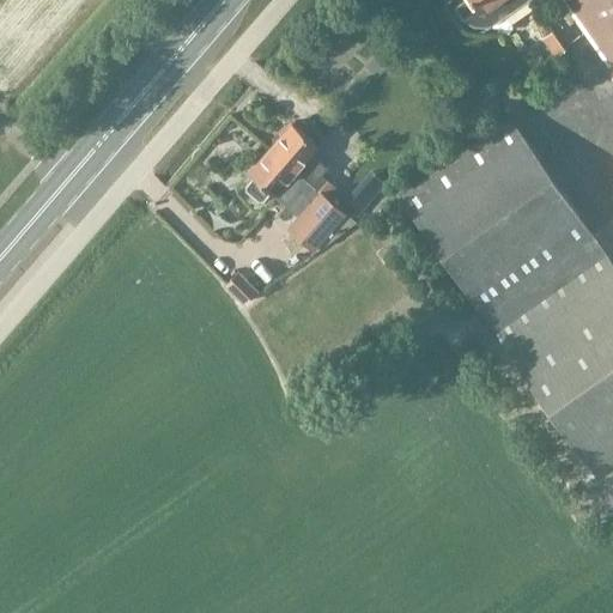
[(612,0),(462,0),(456,4),(457,6),(460,10),(463,13),(467,16),(471,18),(473,19),(478,19),(480,20),(484,19),(486,19),(489,19),(493,17),(497,16),(498,13),(502,18),(526,0),(562,0),(612,72),(612,0)]
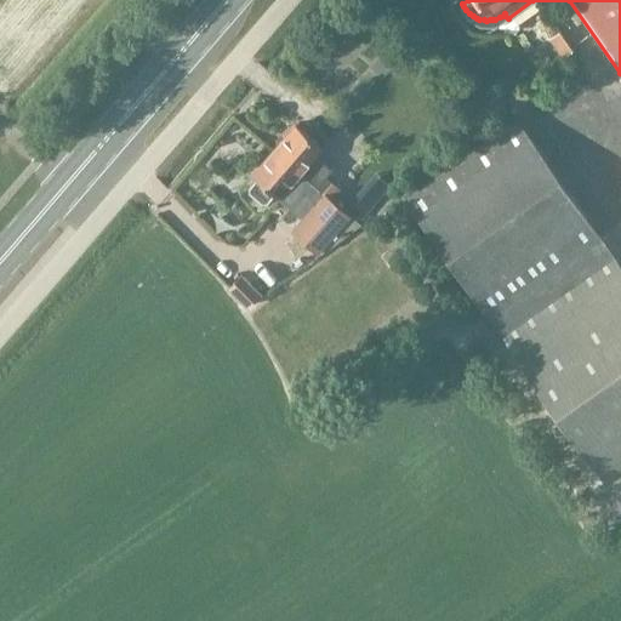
[(449,136),(449,110),(434,110),(434,136),(449,136)]
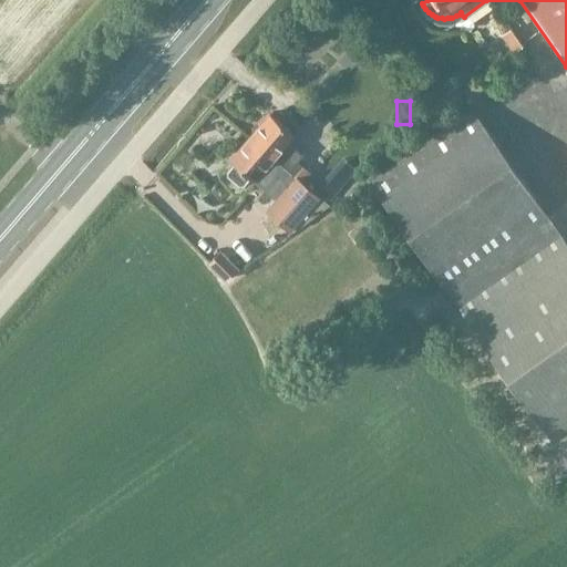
[(368,178),(554,442),(566,432),(566,241),(471,105),(368,178)]
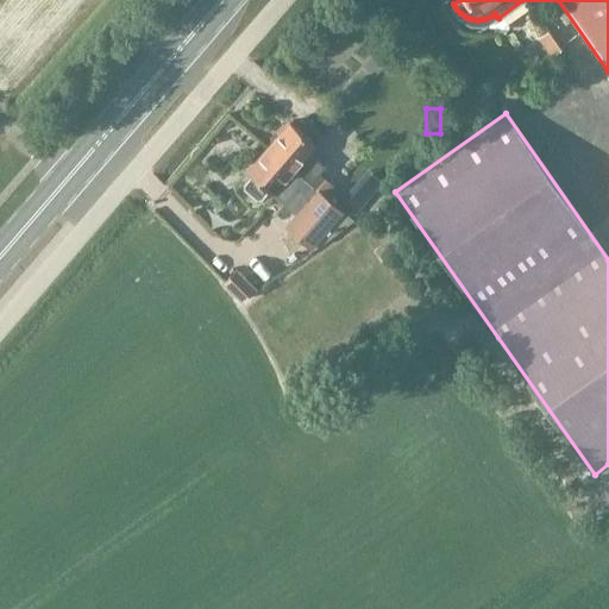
[(334,183),(321,173),(327,167),(311,152),(318,144),(290,120),(269,145),(325,195),(334,183)]
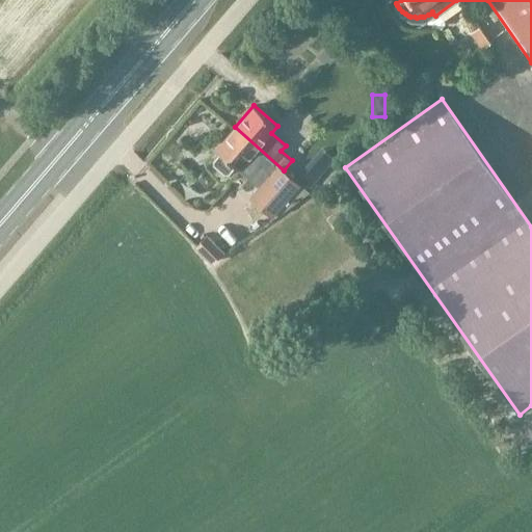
[(276,216),(309,192),(284,170),(235,127),(216,150),(219,153),(213,160),(213,164),(223,174),(228,173),(234,165),(238,168),(258,186),(249,196),(271,215),(273,213),(276,216)]
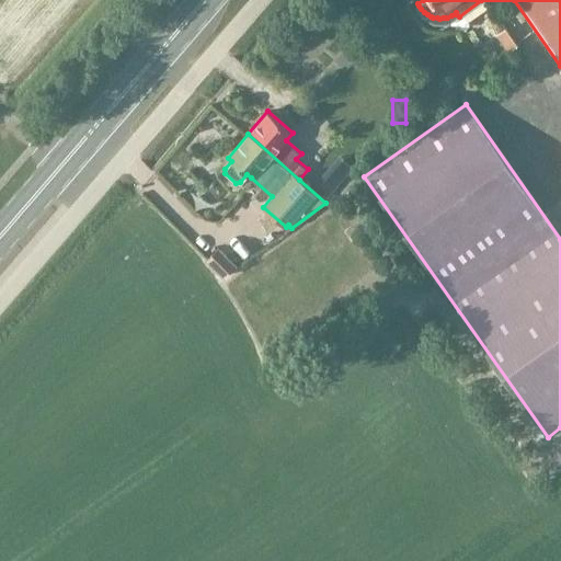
[(233,265),(217,249),(205,260),(222,277),(233,265)]
